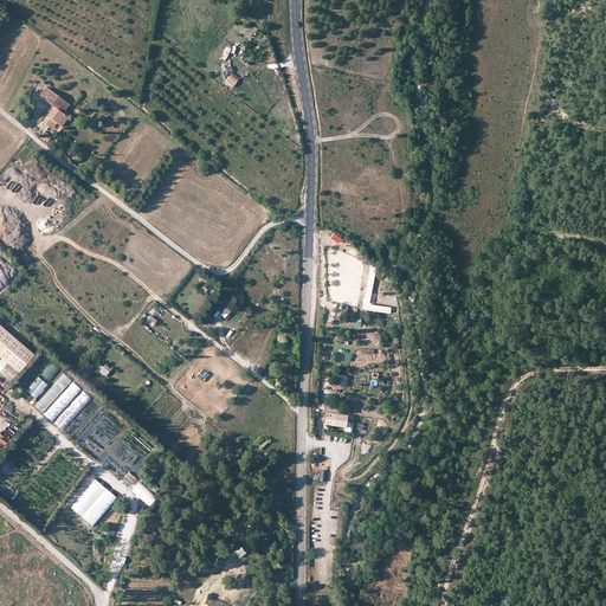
[(232,57),(223,57),(221,65),(231,66),(232,57)]
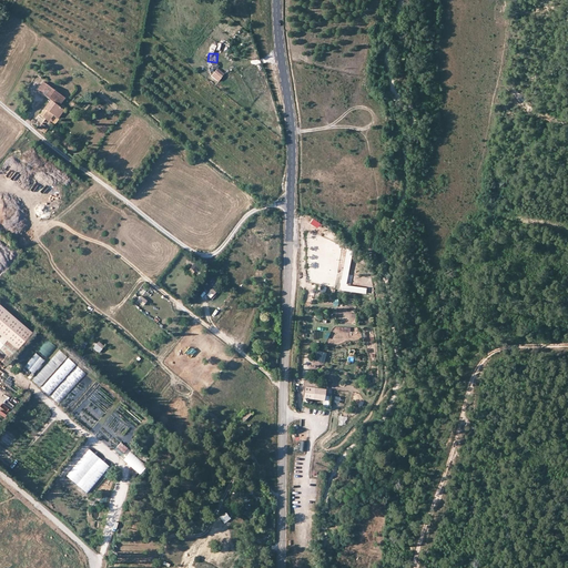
[(217,81),(224,73),(217,68),(210,75),(217,81)]
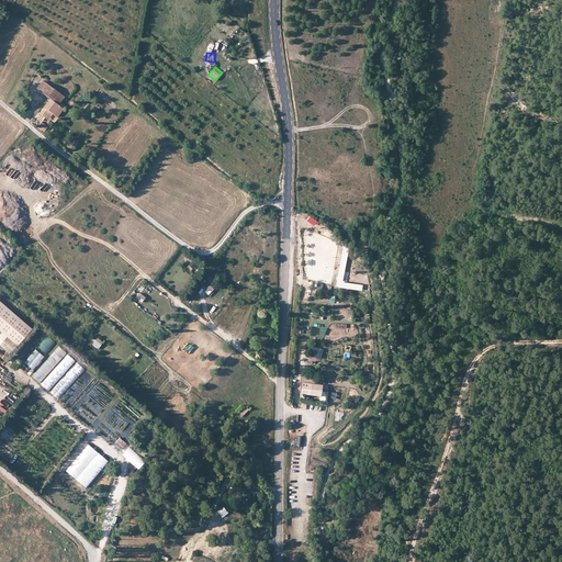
[(58,103),(64,96),(43,80),(37,88),(49,98),(58,103)]
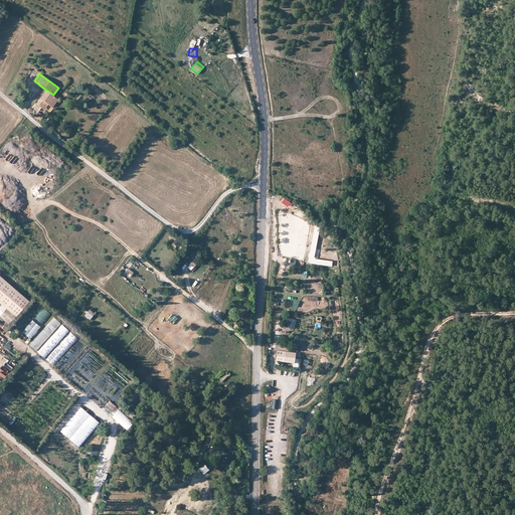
[(35,103),(41,107),(45,102),(47,104),(51,107),(57,99),(53,95),(45,90),(35,103)]
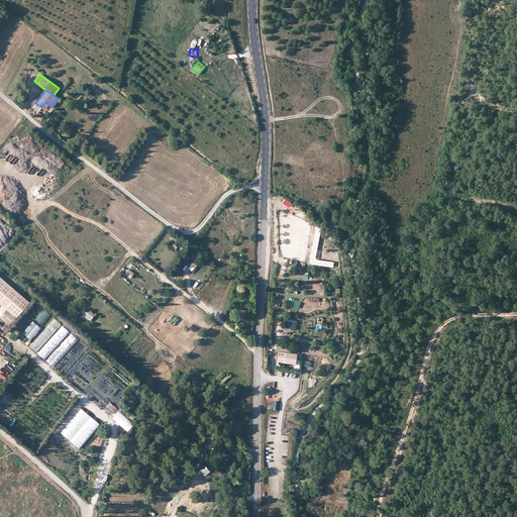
[(42,115),(37,111),(34,116),(39,120),(42,115)]
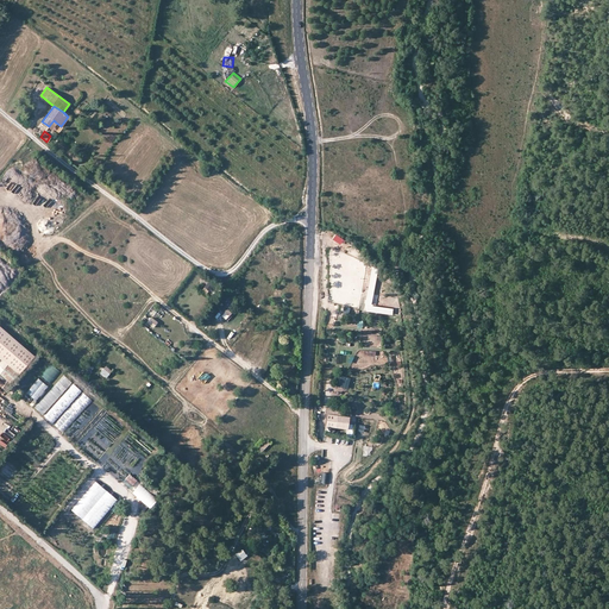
[(340,244),(344,239),(336,233),(332,238),(340,244)]
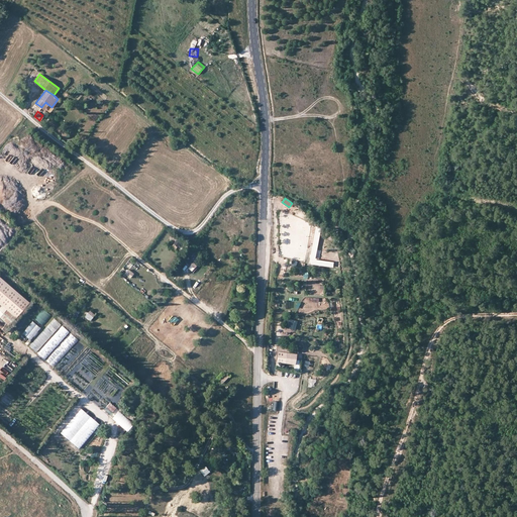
[(327,252),(327,256),(320,256),(321,267),(332,266),(332,252),(327,252)]
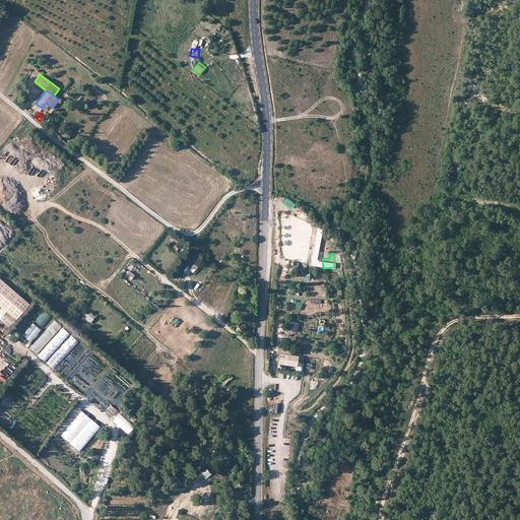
[(134,275),(129,271),(126,275),(131,279),(134,275)]
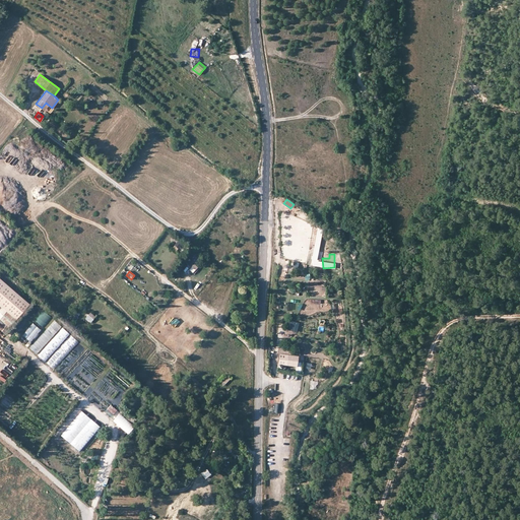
[(28,303),(0,278),(0,305),(15,318),(28,303)]
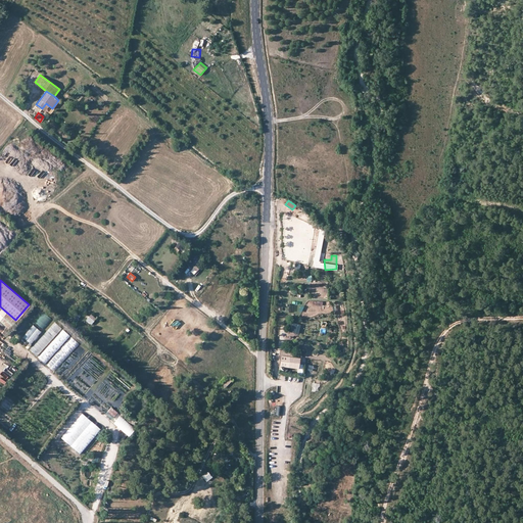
[(310,297),(327,297),(327,287),(311,287),(310,297)]
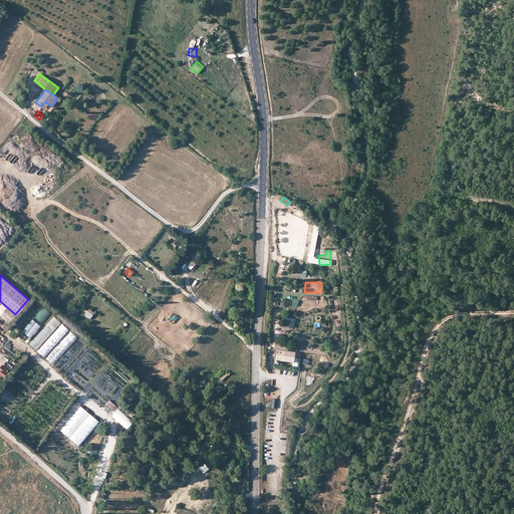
[(0,313),(9,321),(15,314),(2,303),(0,304),(0,313)]
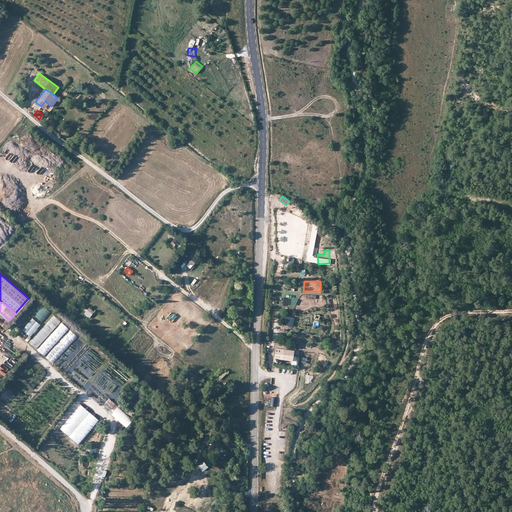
[(42,306),(34,317),(41,323),(50,313),(42,306)]
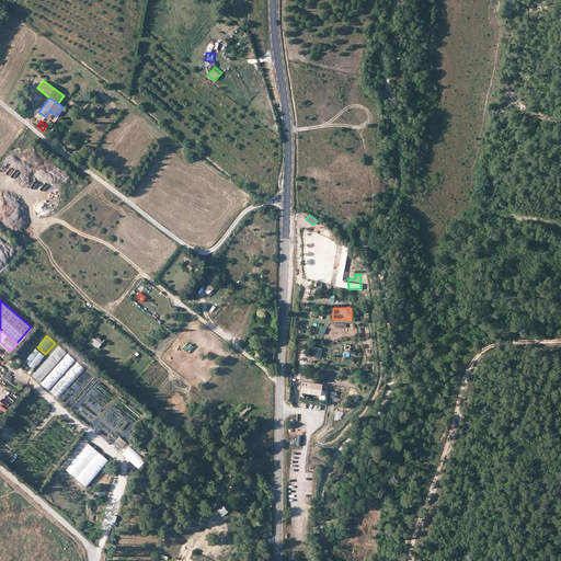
[(265,346),(272,342),(266,335),(261,340),(265,346)]
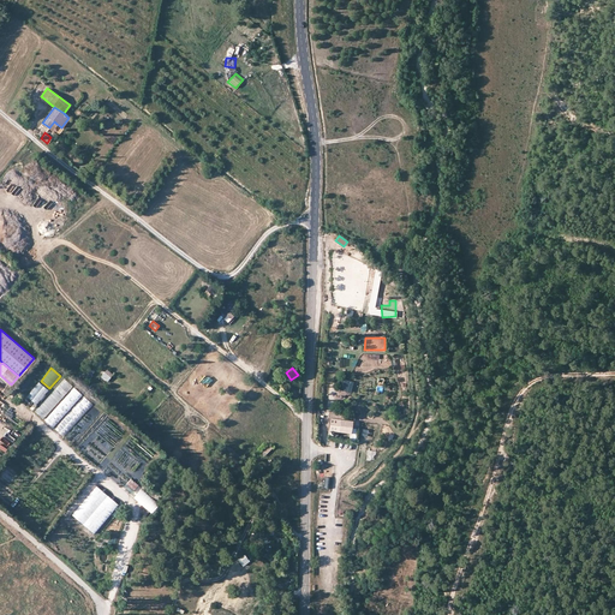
[(108,380),(112,375),(107,370),(102,375),(108,380)]
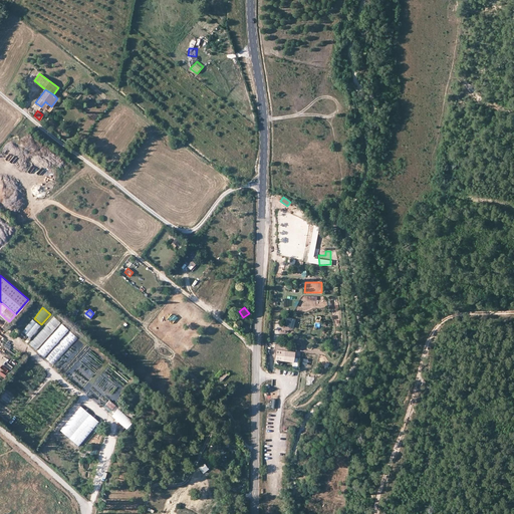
[(286,315),(283,325),(292,328),(295,318),(286,315)]
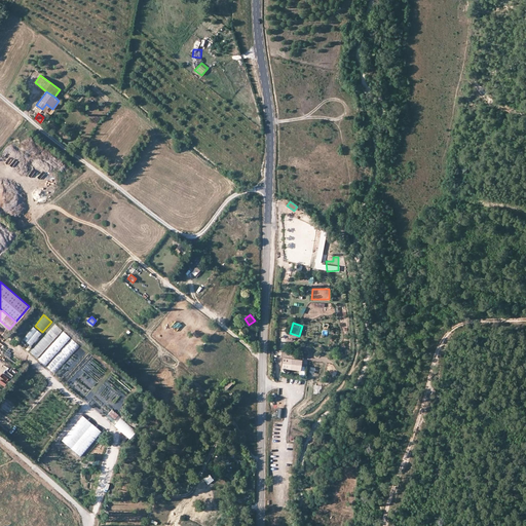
[(45,366),(71,338),(55,325),(30,352),(37,359),(45,366)]
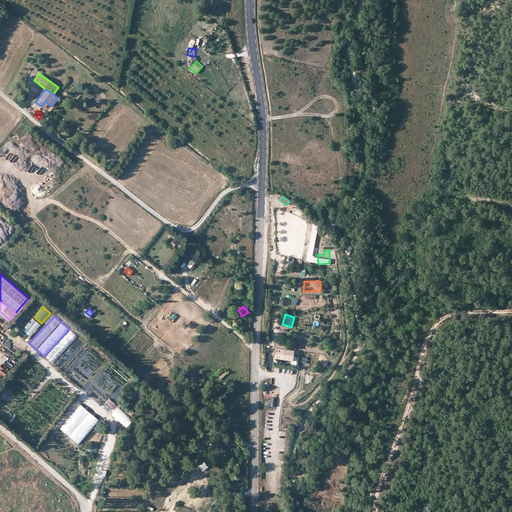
[(21,330),(29,337),(40,324),(31,318),(21,330)]
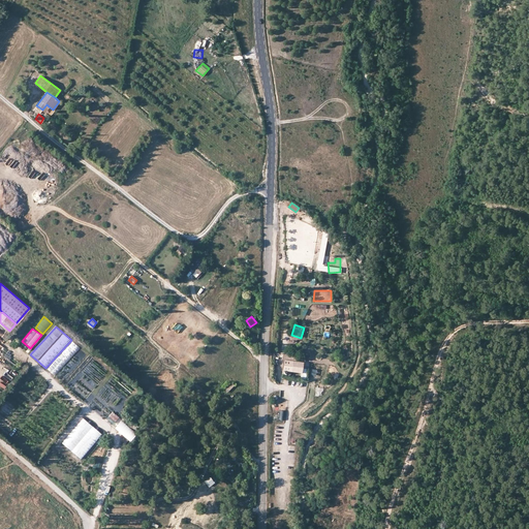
[(54,376),(80,348),(72,342),(47,370),(54,376)]
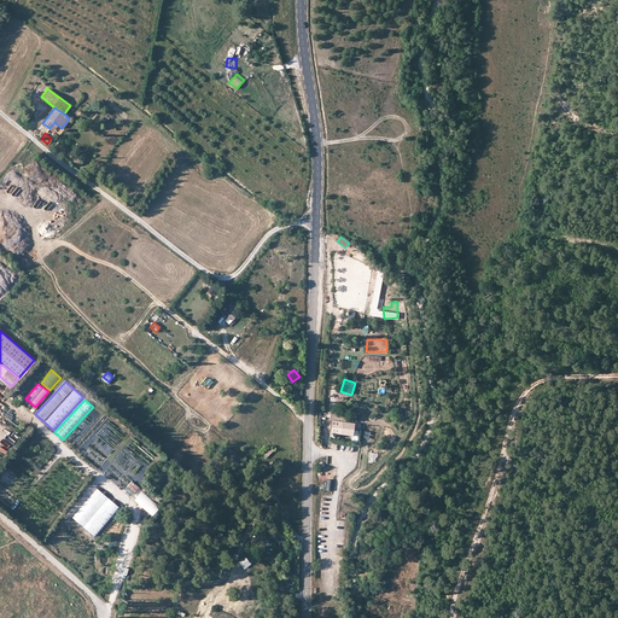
[(355,424),(332,420),(330,432),(353,436),(355,424)]
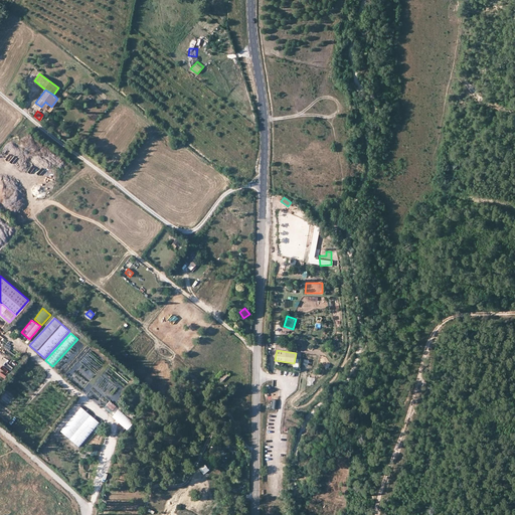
[(307,376),(306,384),(314,385),(314,377),(307,376)]
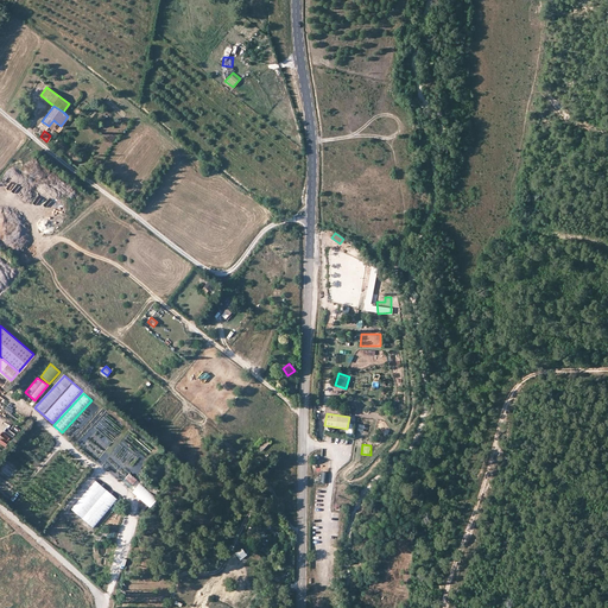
[(131,488),(137,479),(127,473),(121,482),(131,488)]
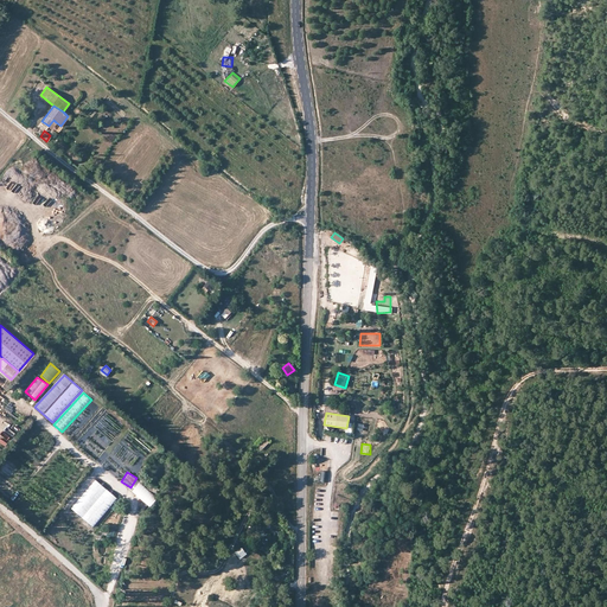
[(93,479),(70,510),(94,528),(116,497),(93,479)]
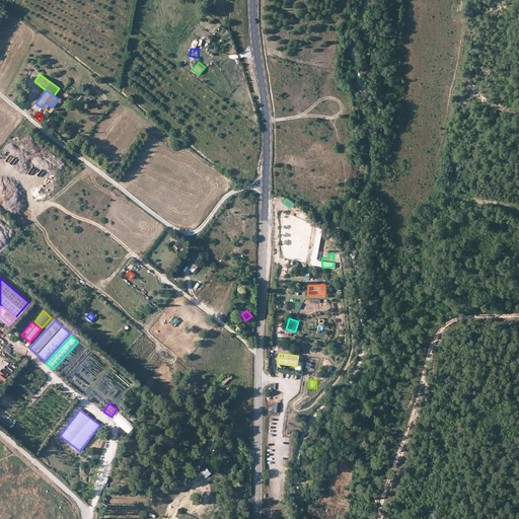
[(112,421),(128,433),(134,424),(118,413),(112,421)]
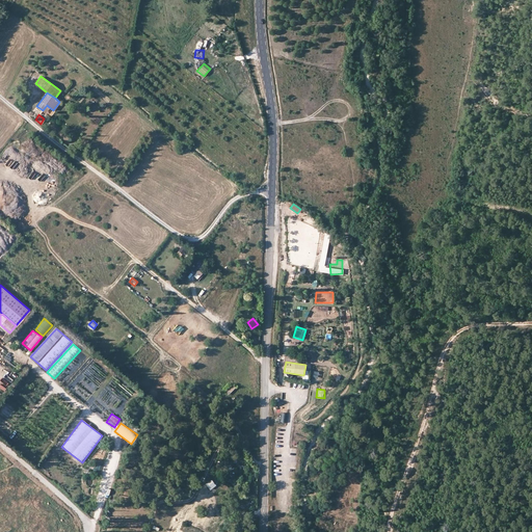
[(210,489),(215,485),(211,480),(206,484),(210,489)]
